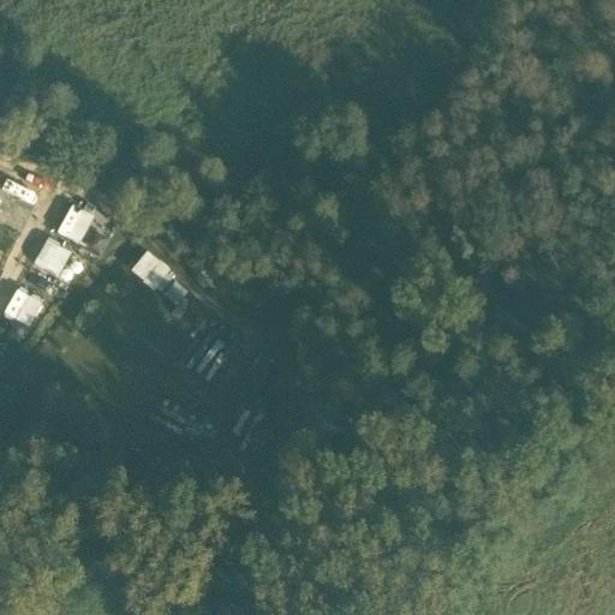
[(0,226),(22,234),(31,209),(16,203),(11,214),(0,209),(0,226)]
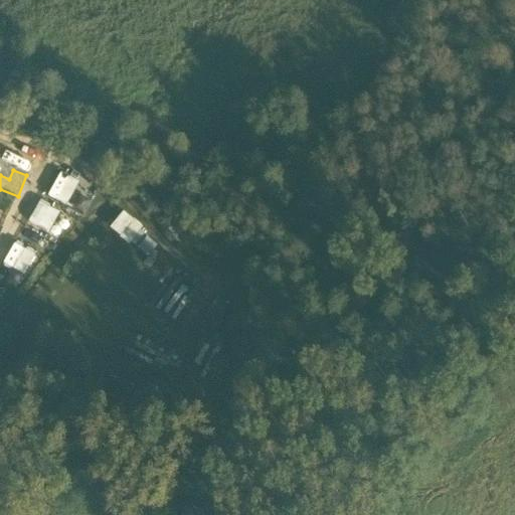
[(66,205),(80,182),(60,171),(47,194),(66,205)]
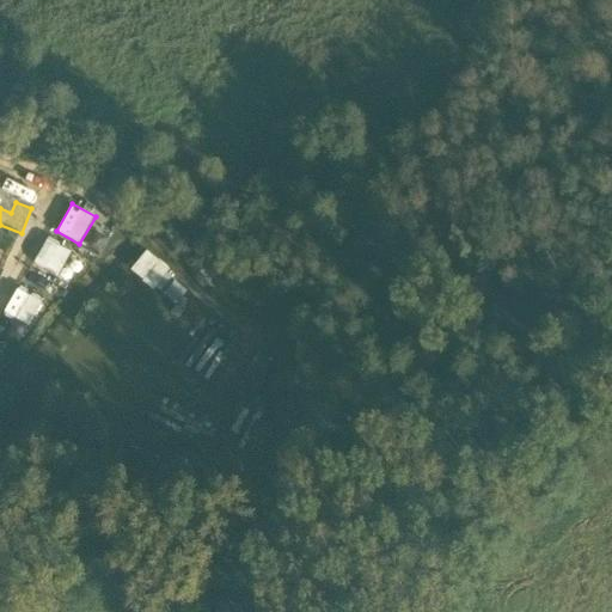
[(46,239),(35,262),(60,274),(71,250),(46,239)]
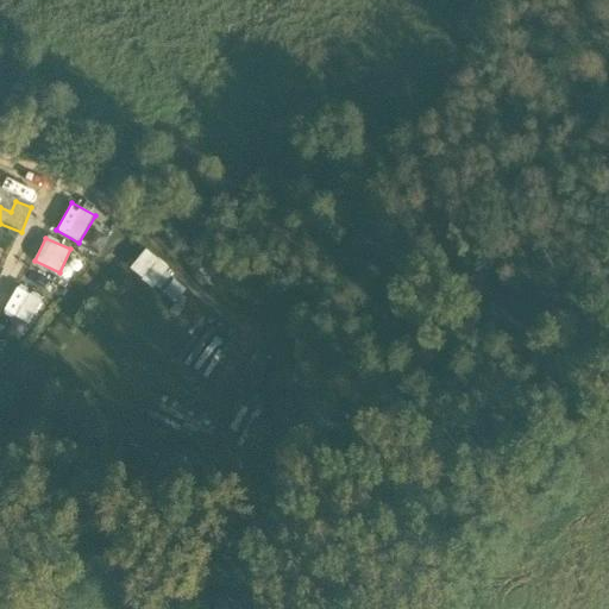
[(146,251),(131,268),(174,306),(189,289),(146,251)]
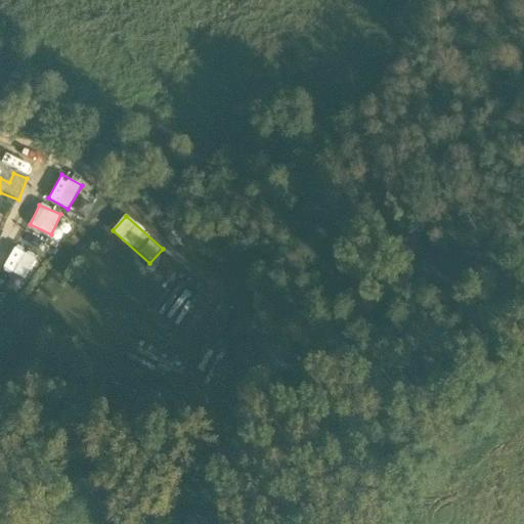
[(3,271),(28,280),(36,256),(12,248),(3,271)]
